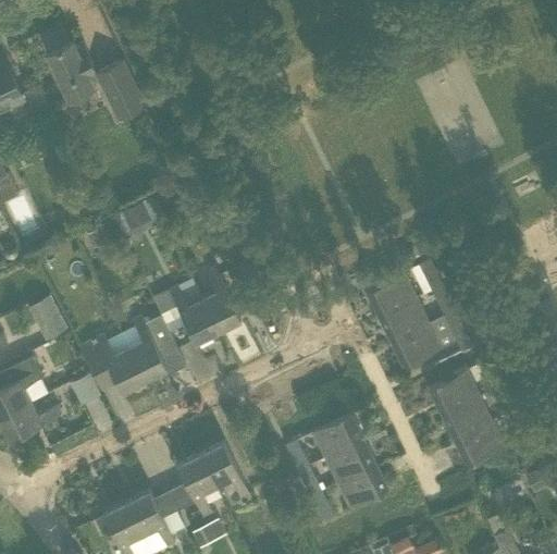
[(133,11),(123,16),(127,26),(137,22),(133,11)]
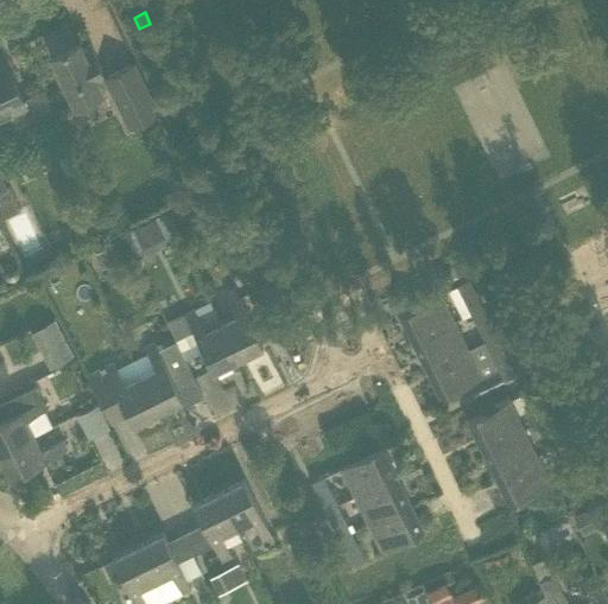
[(70,33),(48,44),(54,56),(50,57),(59,78),(55,81),(68,110),(73,109),(75,114),(77,113),(105,101),(101,94),(102,94),(95,77),(103,74),(100,68),(89,46),(82,50),(80,43),(76,45),(70,33)]
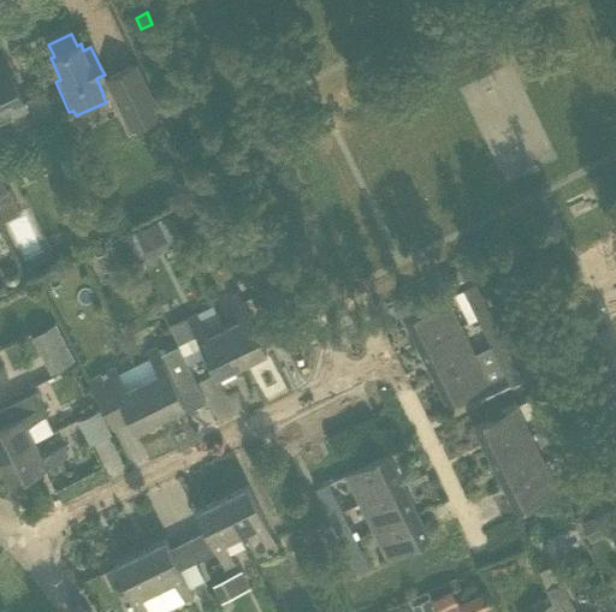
[(122,114),(131,135),(163,119),(136,65),(122,73),(106,81),(122,114)]
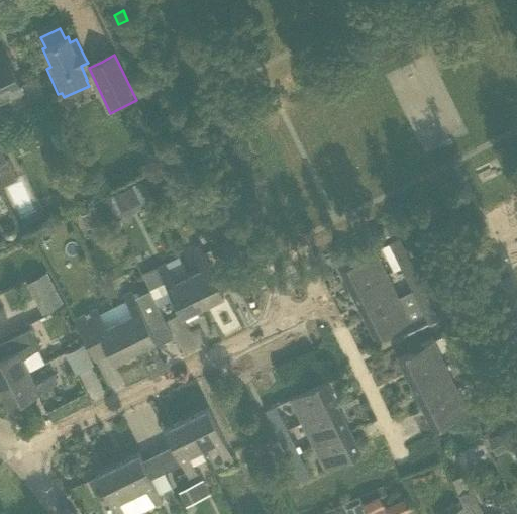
[(0,102),(21,93),(6,61),(0,64),(0,102)]
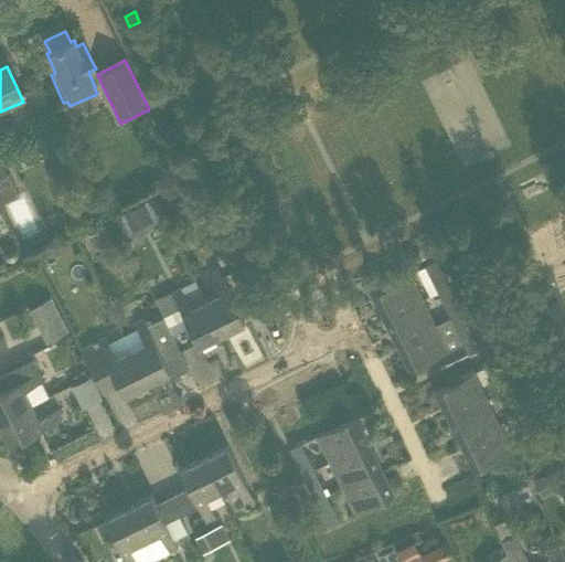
[(194,182),(177,191),(183,204),(201,195),(203,194),(196,181),(194,182)]
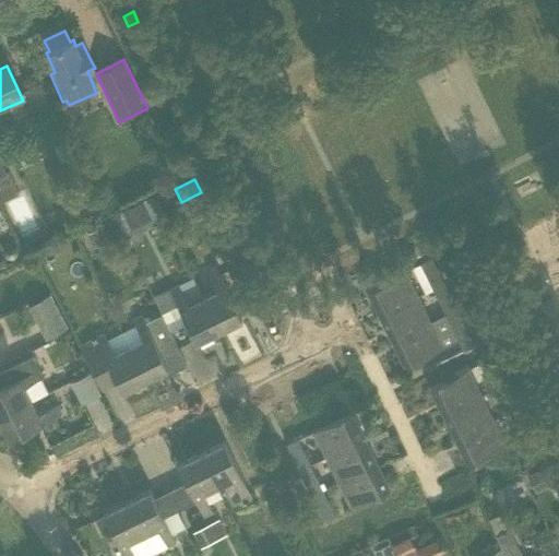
[(86,235),(93,249),(113,240),(106,225),(86,235)]
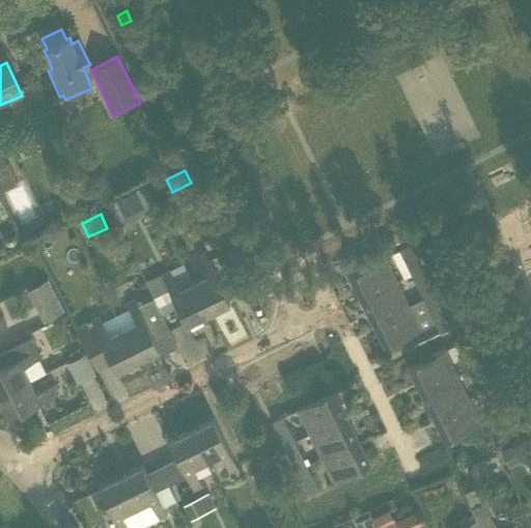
[(407,229),(395,234),(399,243),(411,238),(407,229)]
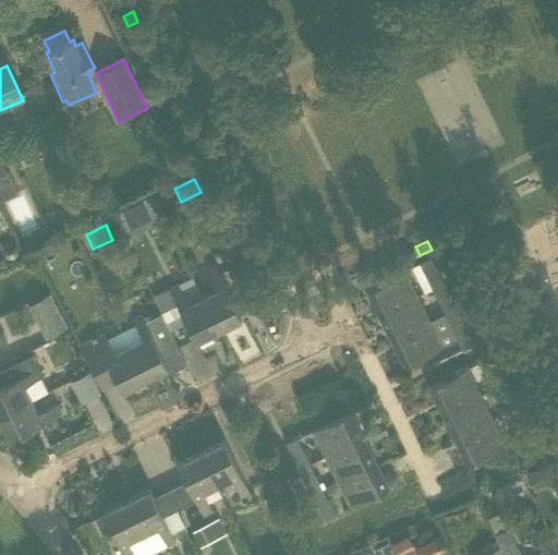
[(3,245),(1,254),(5,261),(14,261),(20,253),(16,246),(11,243),(3,245)]
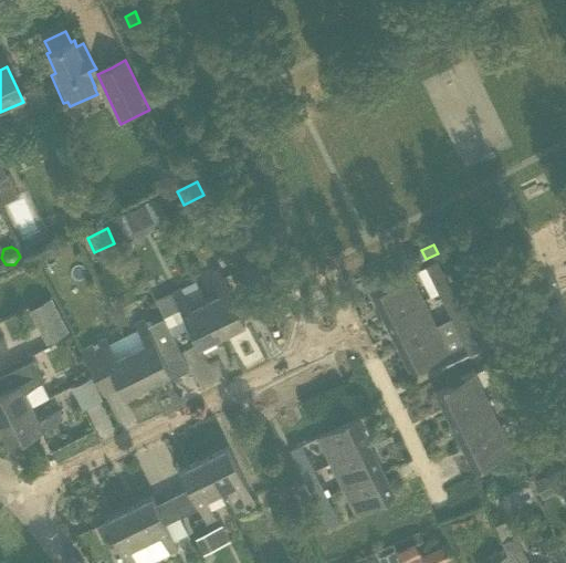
[(425,269),(438,295),(449,289),(437,262),(425,269)]
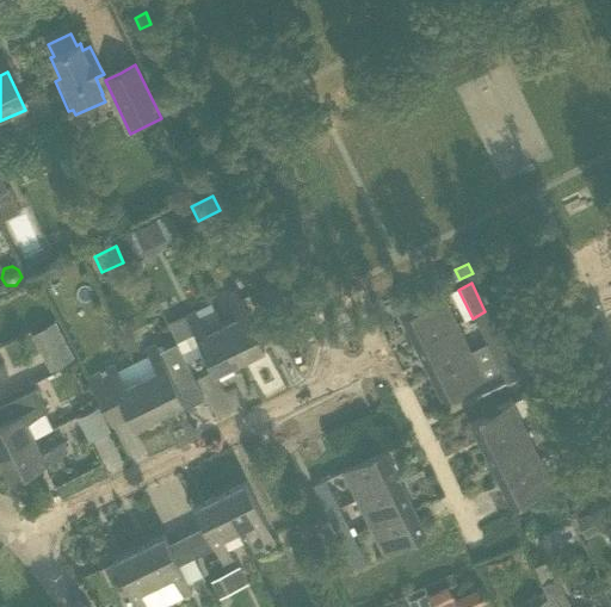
[(221,327),(239,363),(264,350),(236,293),(227,298),(238,319),(221,327)]
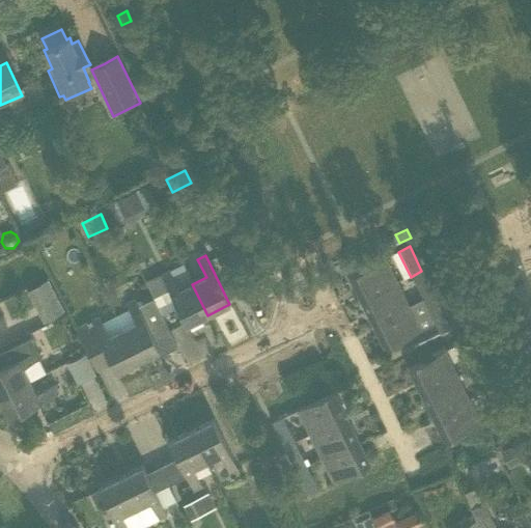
[(347,277),(360,302),(396,284),(384,259),(347,277)]
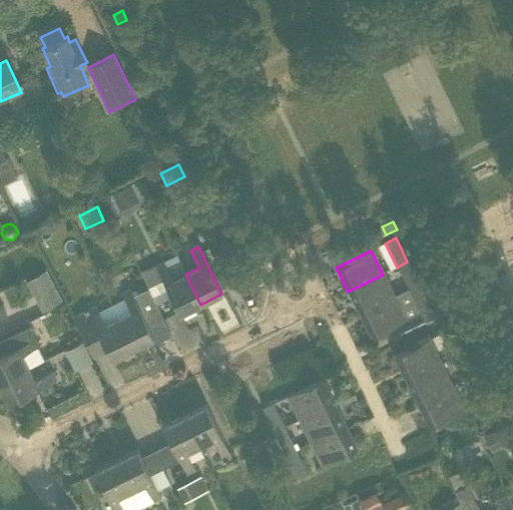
[(397,268),(408,291),(419,285),(407,262),(397,268)]
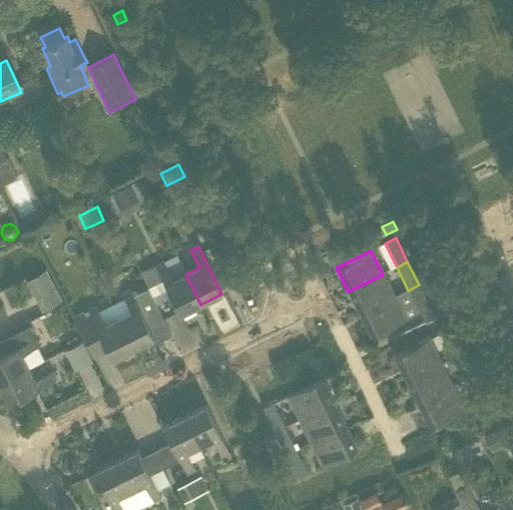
[(155,268),(179,315),(200,305),(185,275),(181,266),(168,273),(163,264),(155,268)]
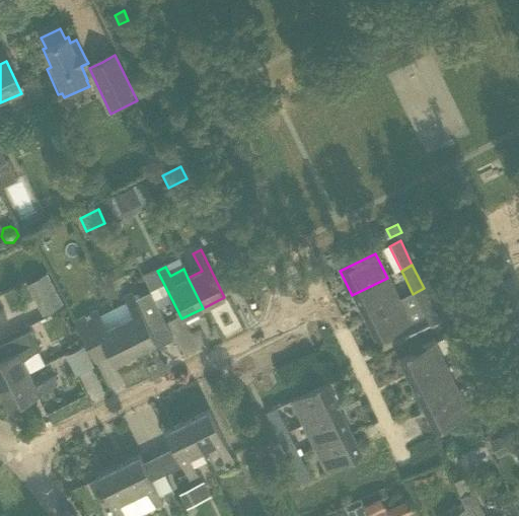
[(26,285),(44,317),(63,307),(46,275),(26,285)]
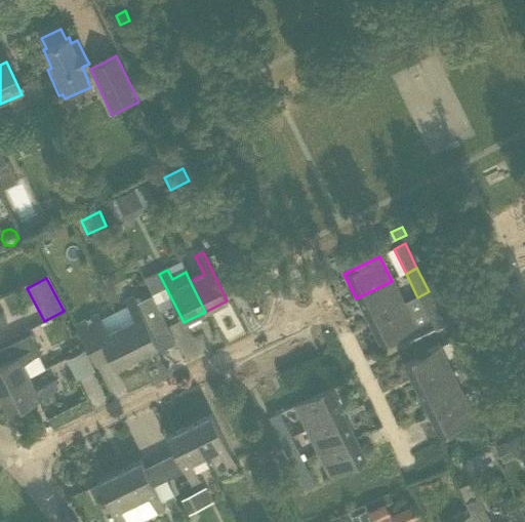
[(356,298),(368,322),(403,304),(392,281),(356,298)]
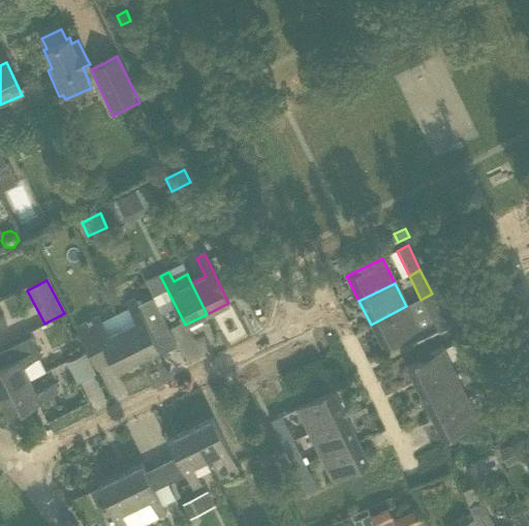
[(528,302),(522,284),(512,288),(525,318),(528,316),(528,302)]
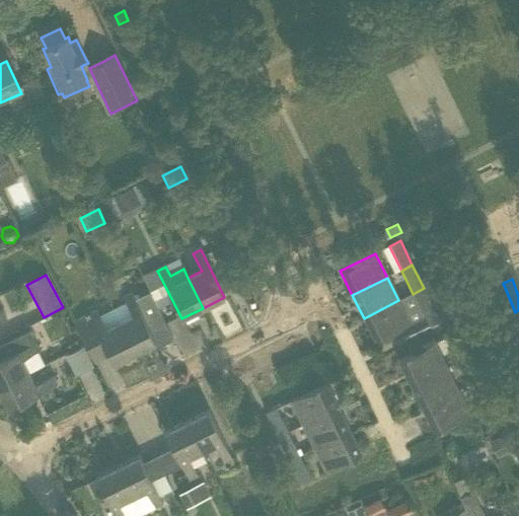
[(424,288),(413,294),(425,318),(436,312),(424,288)]
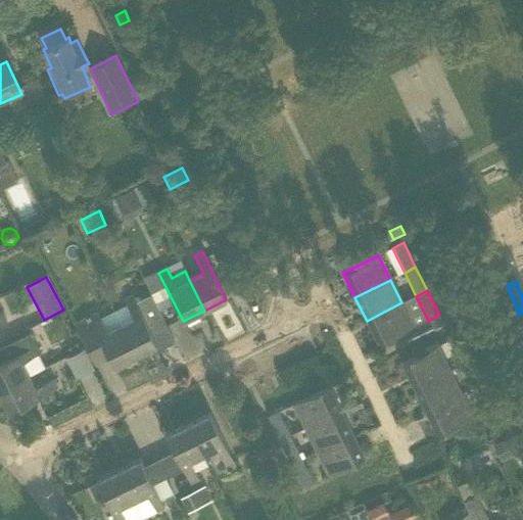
[(114,316),(135,356),(156,345),(149,331),(164,323),(150,295),(135,302),(132,296),(124,300),(128,309),(114,316)]
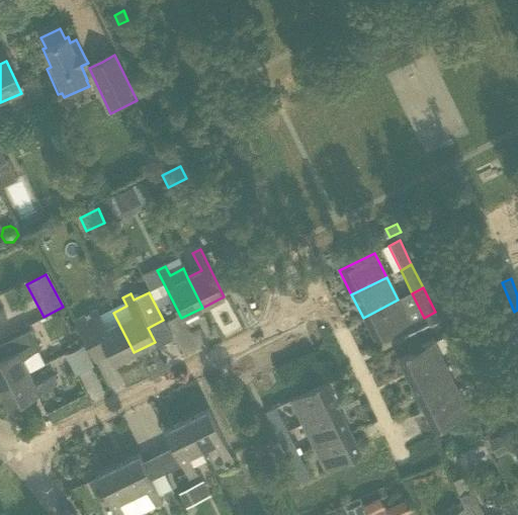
[(363,318),(374,342),(410,324),(398,299),(363,318)]
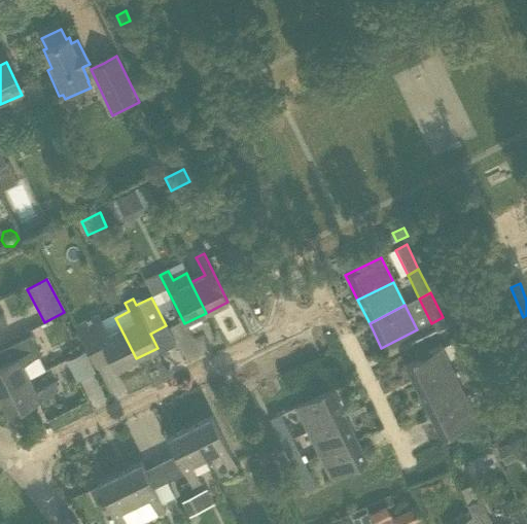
[(110,361),(114,370),(136,358),(115,318),(102,324),(98,317),(75,328),(96,369),(110,361)]
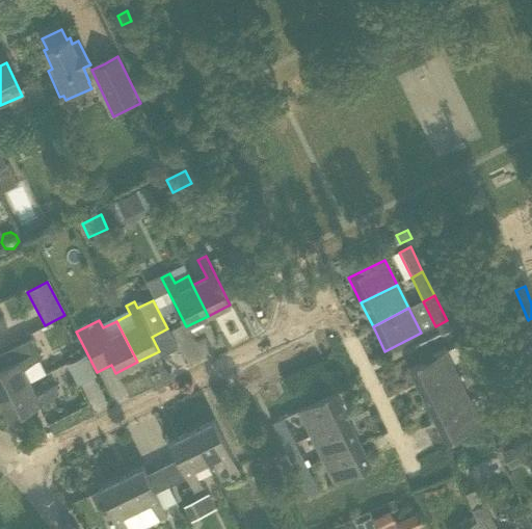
[(31,340),(0,354),(0,397),(29,382),(23,368),(41,360),(31,340)]
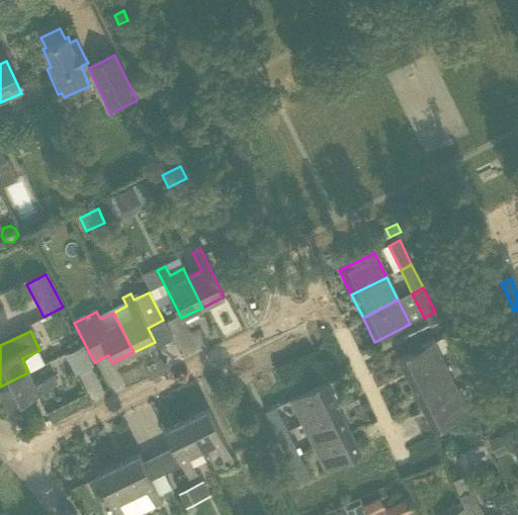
[(447,337),(459,361),(470,356),(458,332),(447,337)]
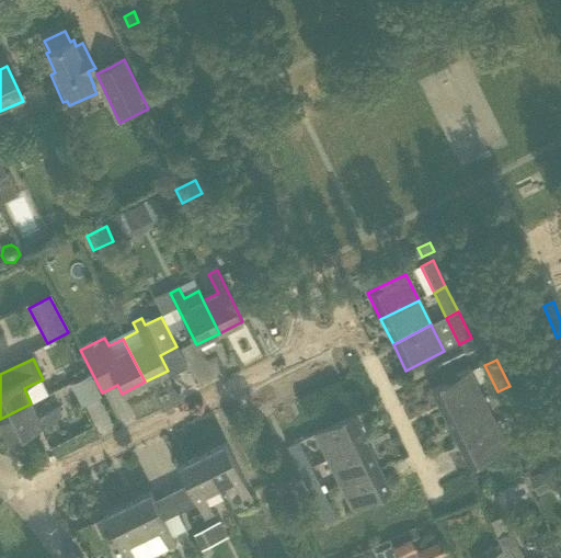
[(432,391),(444,418),(482,399),(470,373),(432,391)]
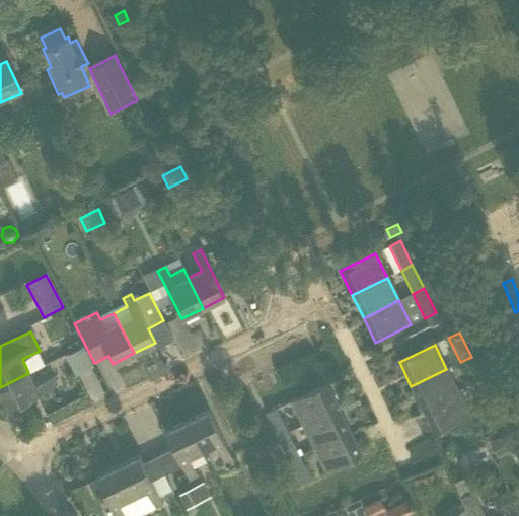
[(66,357),(76,377),(92,369),(82,349),(66,357)]
